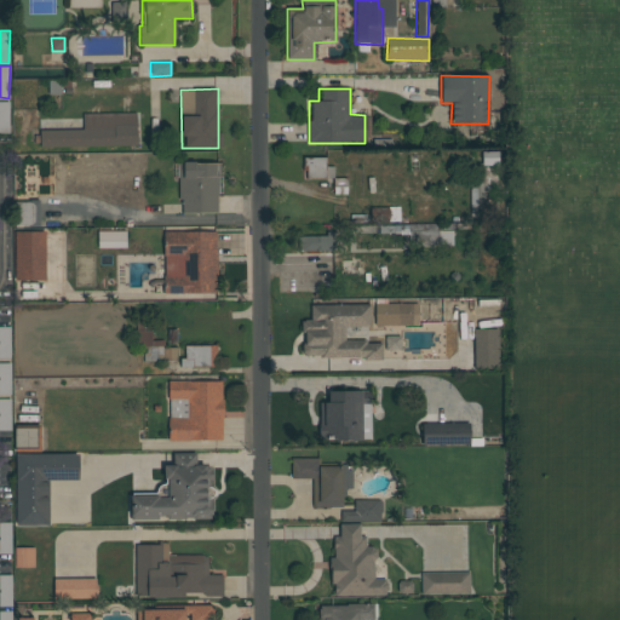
[(10,137),(0,137),(0,102),(10,102),(10,137)]
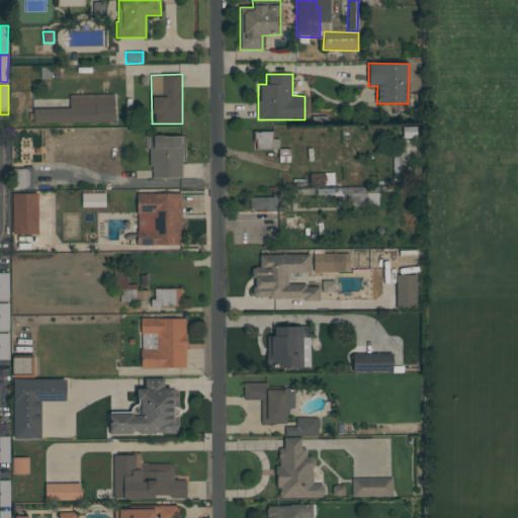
[(33,123),(114,121),(114,95),(69,96),(70,108),(33,109),(33,123)]
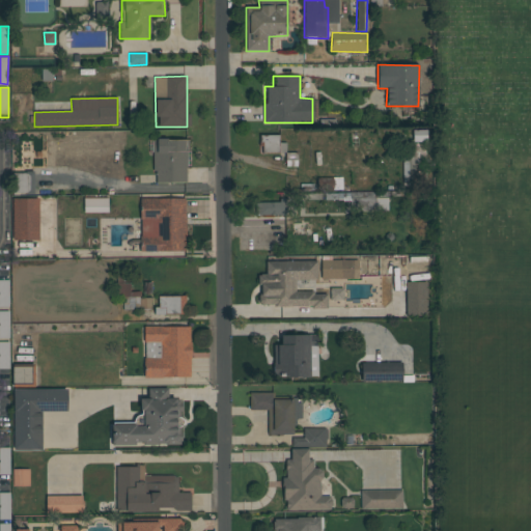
[(279,135),(260,135),(261,154),(285,152),(284,143),(279,143),(279,135)]
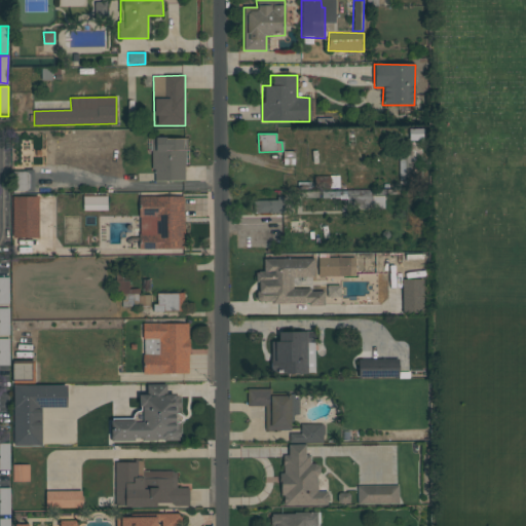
[(152,181),(185,181),(185,138),(151,139),(152,181)]
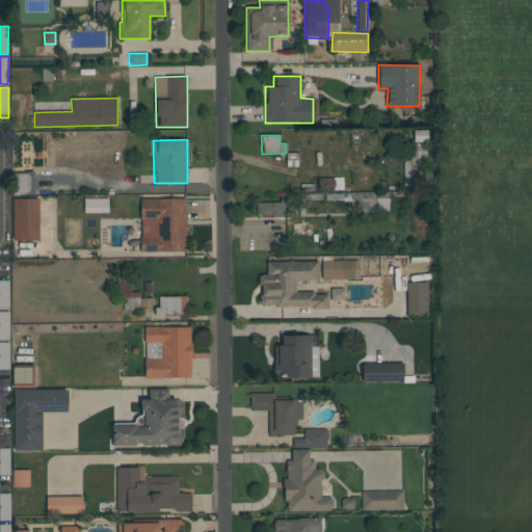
[(34,194),(26,194),(26,192),(12,192),(12,173),(26,173),(26,171),(34,171),(34,194)]
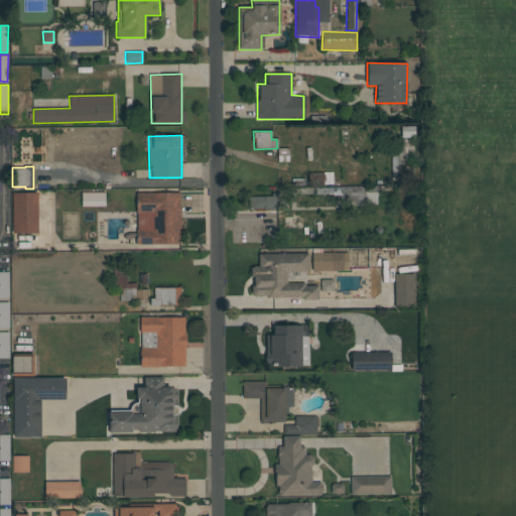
[(11,194),(37,192),(37,233),(12,234),(11,194)]
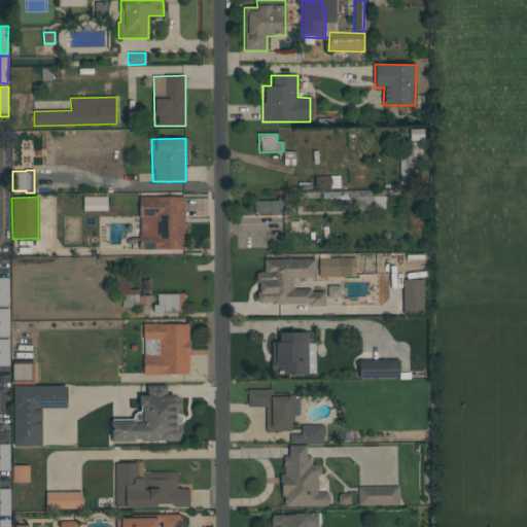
[(83,211),(107,211),(107,197),(83,197),(83,211)]
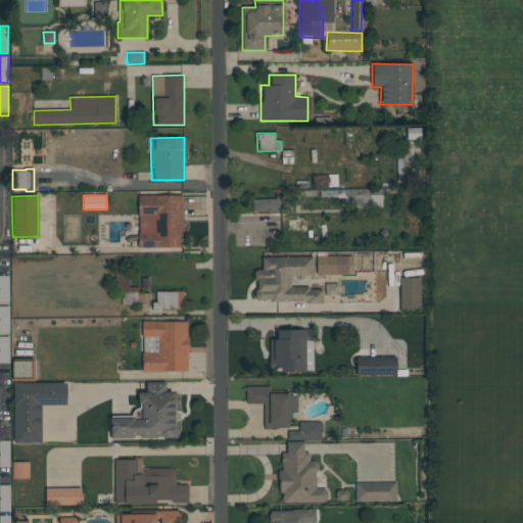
[(183,195),(138,196),(139,248),(183,247),(183,195)]
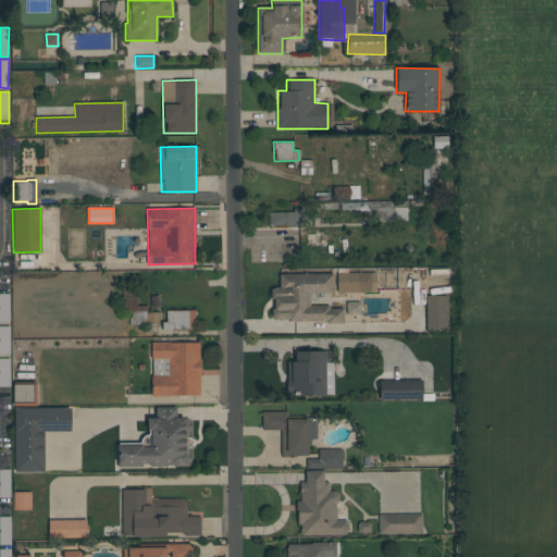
[(296,226),(296,212),(268,212),(268,225),(296,226)]
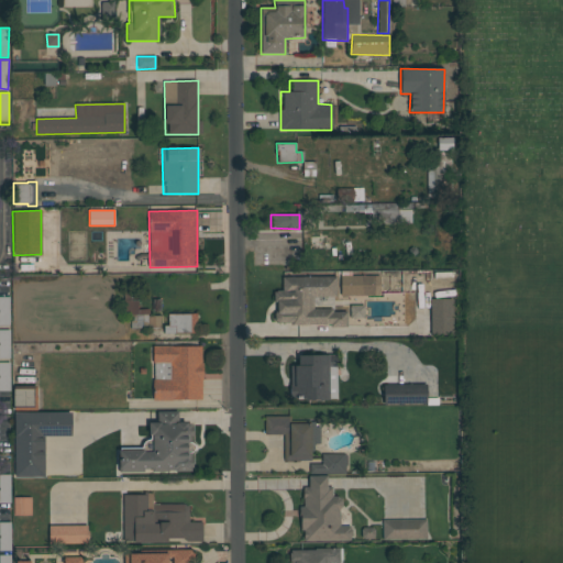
[(379,297),(379,276),(340,276),(340,296),(379,297)]
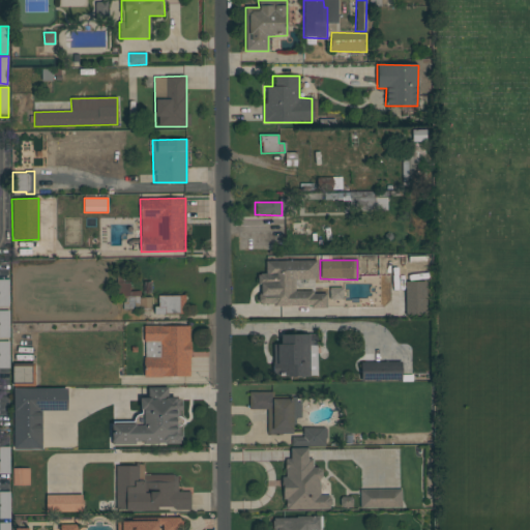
[(326,306),(326,292),(295,292),(295,280),(316,280),(316,261),(265,261),(265,274),(258,274),(258,306),(326,306)]
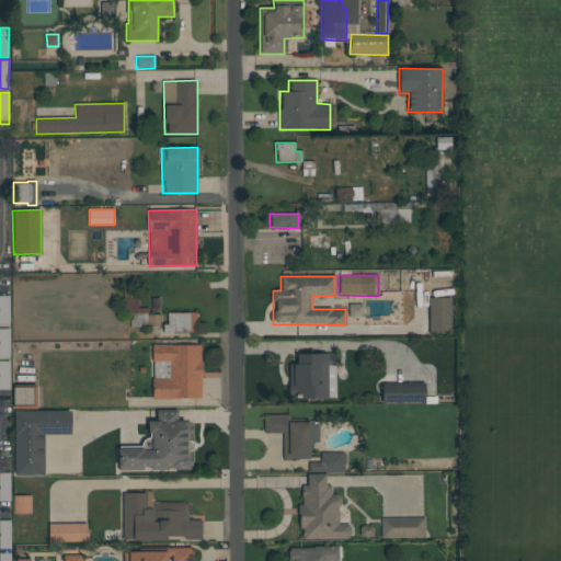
[(0,295),(9,295),(9,324),(0,324),(0,295)]
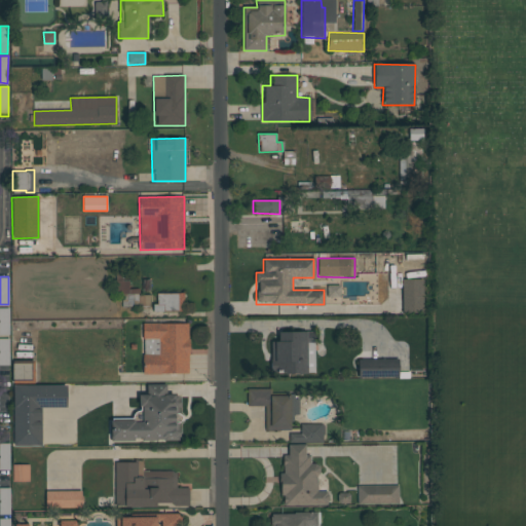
[(422,279),(402,279),(402,313),(422,313),(422,279)]
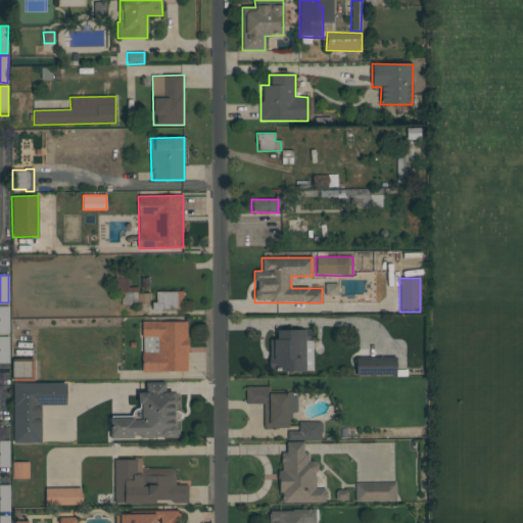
[(114,293),(128,293),(128,280),(115,279),(114,293)]
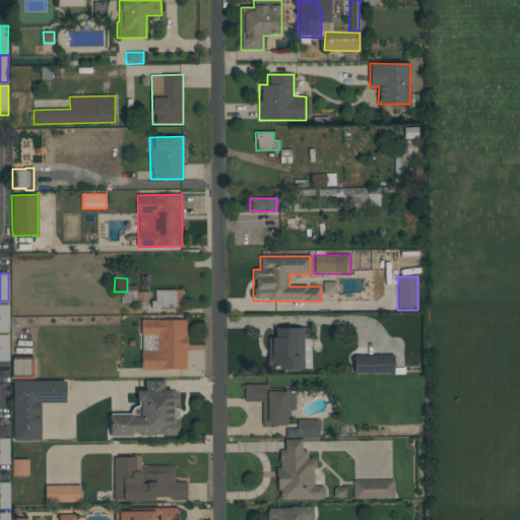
[(336,294),(336,282),(324,282),(323,294),(336,294)]
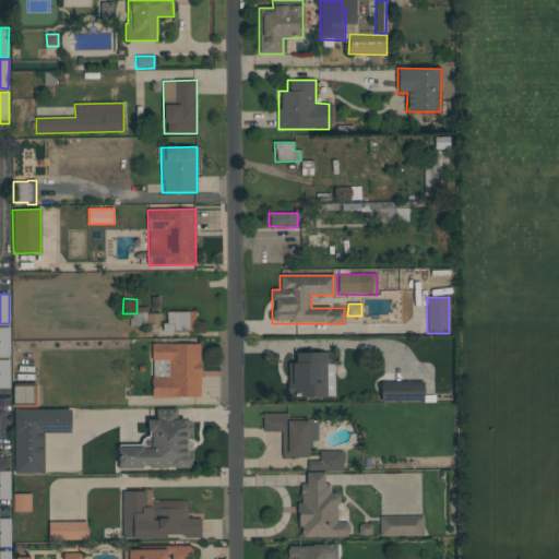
[(194,311),(164,312),(164,332),(194,331),(194,311)]
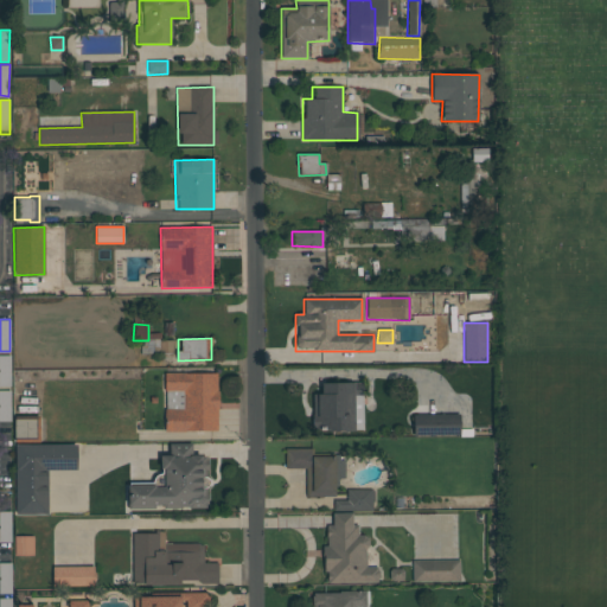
[(0,355),(11,355),(11,387),(0,387),(0,355)]
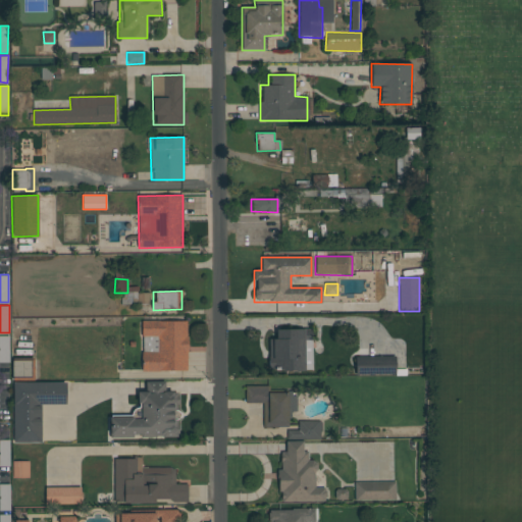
[(187,371),(187,321),(141,321),(141,336),(157,336),(157,352),(142,352),(142,371),(187,371)]
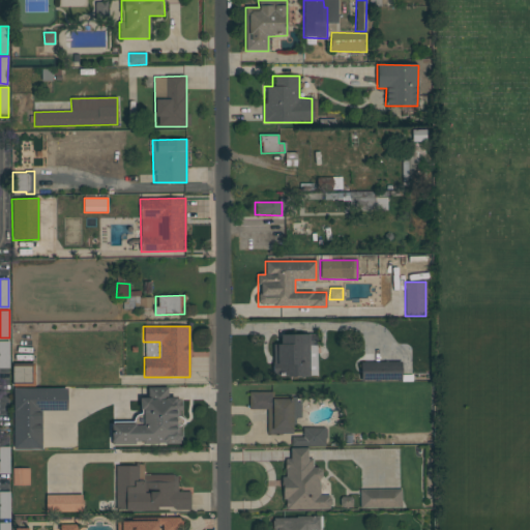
[(273,344),(273,377),(308,377),(307,334),(281,335),(282,344),(273,344)]
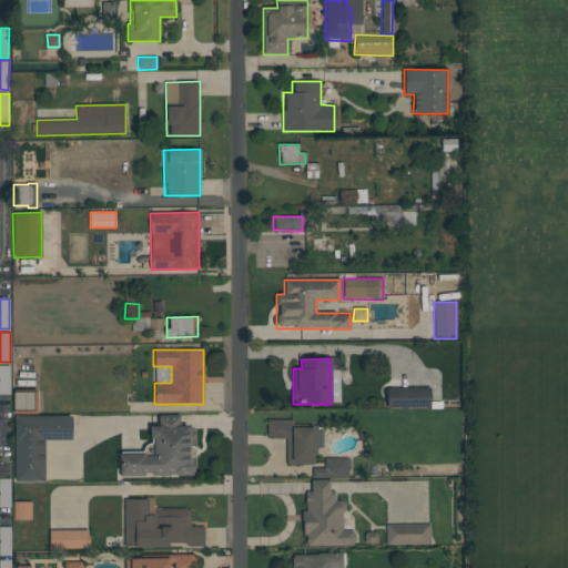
[(0,365),(10,365),(10,395),(0,395),(0,365)]
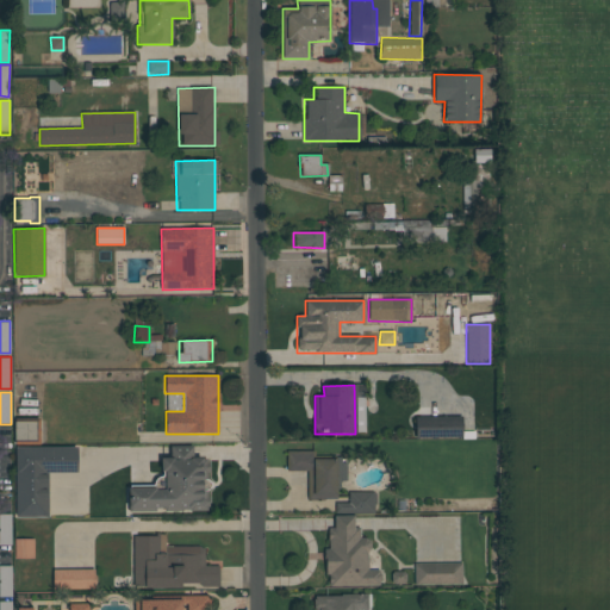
[(41,444),(14,444),(14,418),(39,418),(41,444)]
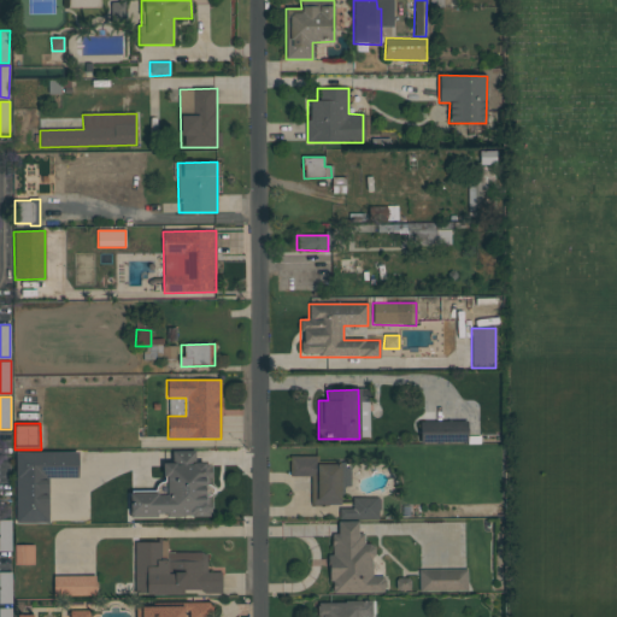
[(129,518),(210,518),(210,463),(195,463),(195,451),(172,451),(172,464),(164,464),(164,494),(129,494),(129,518)]
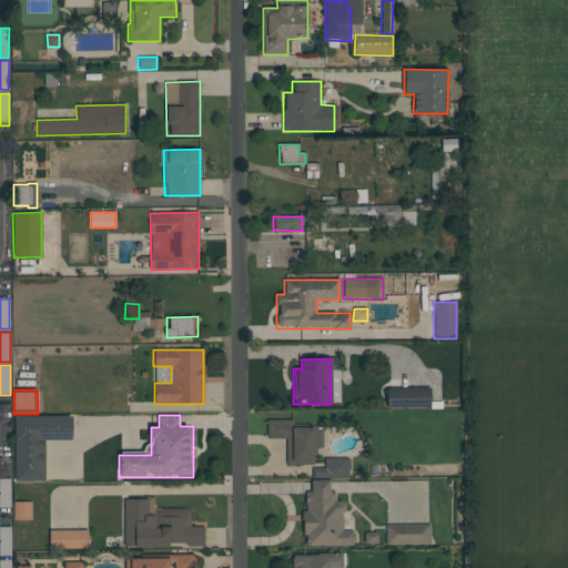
[(72,416),(72,440),(44,440),(46,482),(14,482),(14,416),(72,416)]
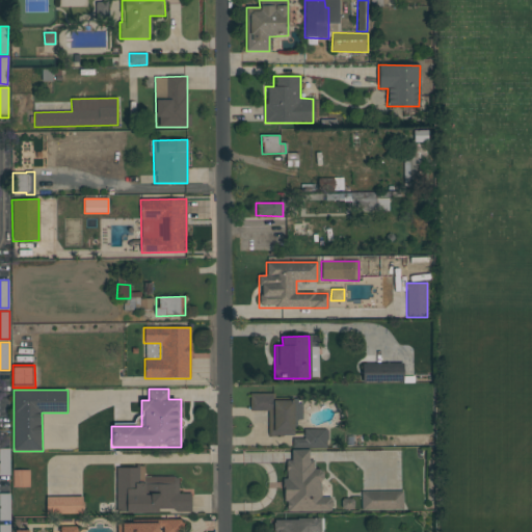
[(273,394),(250,394),(249,410),(268,410),(268,435),(294,436),(294,420),(302,420),(302,401),(273,401),(273,394)]
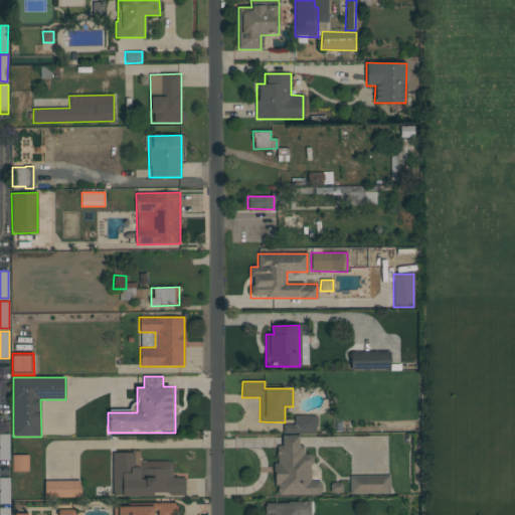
[(316,415),(294,415),(294,424),(283,424),(283,434),(316,434),(316,415)]
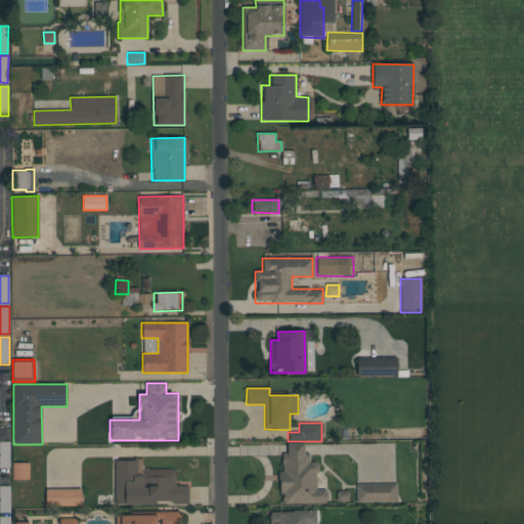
[(0,442),(8,442),(8,469),(0,469),(0,442)]
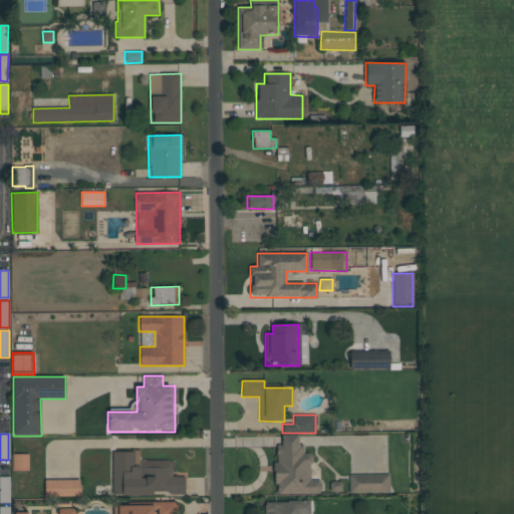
[(321,494),(320,480),(310,481),(310,455),(303,455),(303,445),(298,446),(298,435),(281,436),(281,446),(276,446),(276,463),(274,463),(274,495),(321,494)]
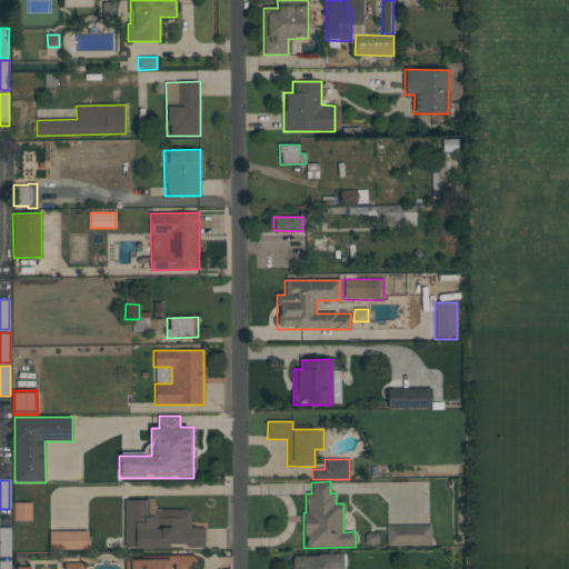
[(123,499),(125,549),(170,549),(170,547),(205,547),(203,528),(191,528),(190,509),(153,510),(153,499),(123,499)]
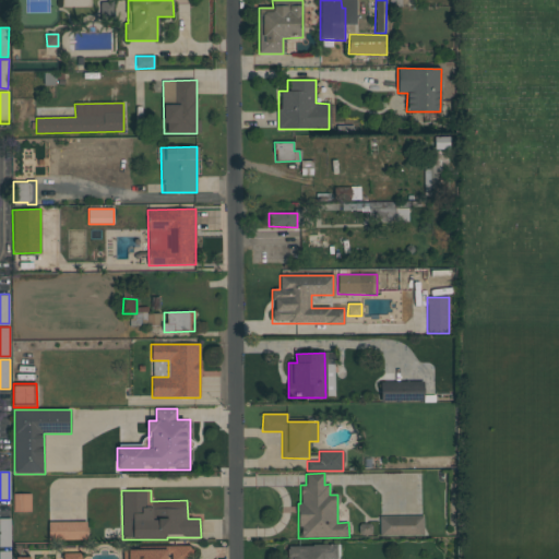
[(13,494),(31,494),(31,512),(13,512),(13,494)]
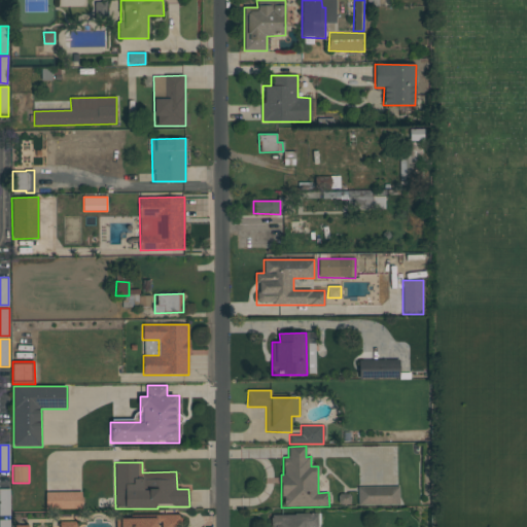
[(357,487),(358,505),(398,504),(398,486),(357,487)]
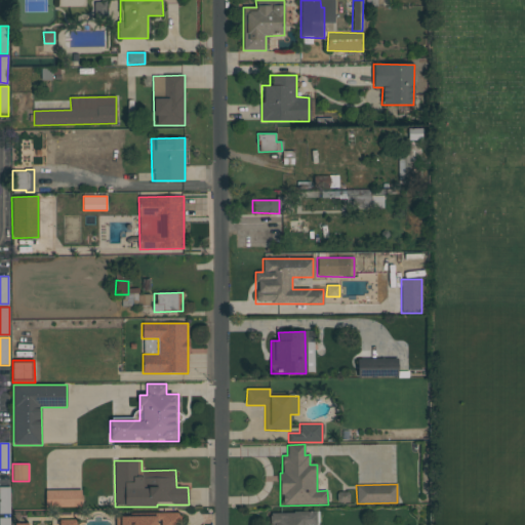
[(0,487),(10,487),(10,514),(0,514),(0,487)]
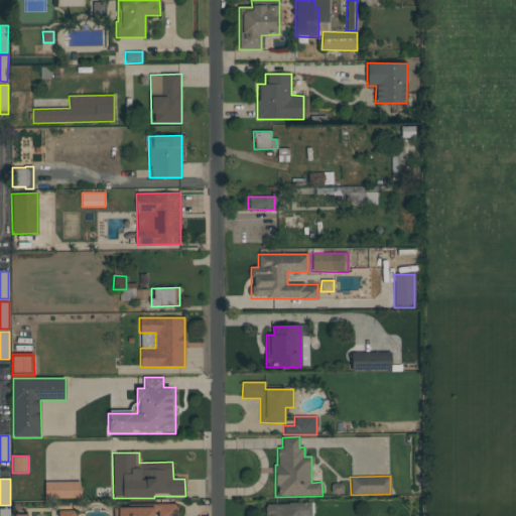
[(81,498),(81,482),(44,483),(44,499),(81,498)]
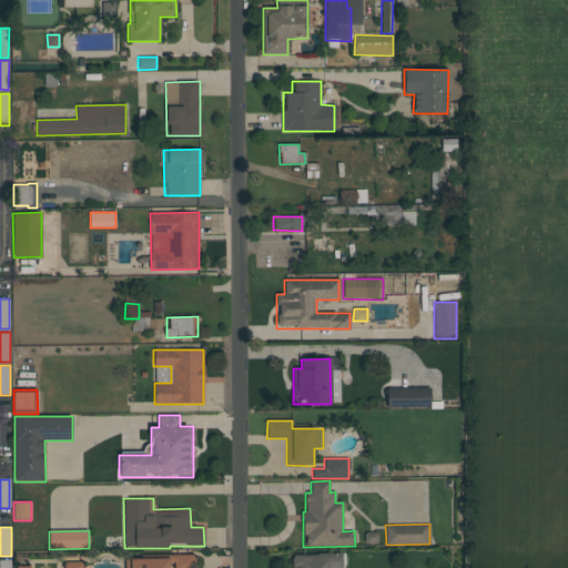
[(291,555),(291,567),(344,567),(344,554),(291,555)]
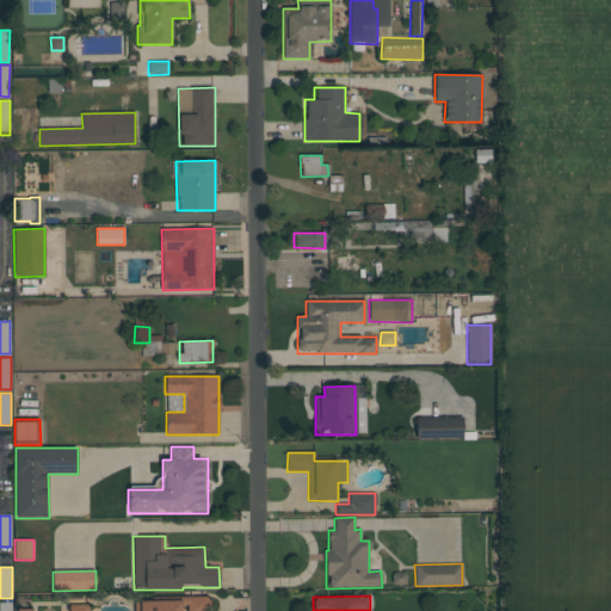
[(208,610),(209,599),(136,600),(136,610),(208,610)]
